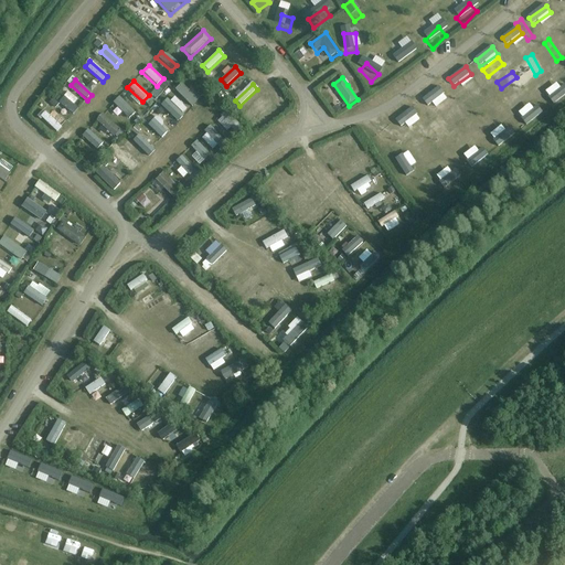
[(192,107),(198,102),(183,85),(177,91),(192,107)]
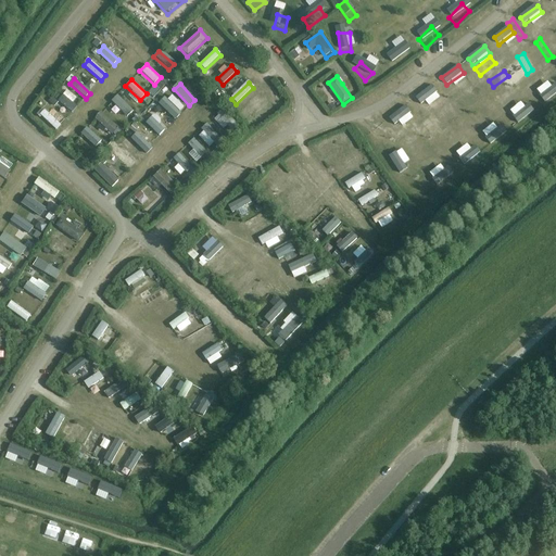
[(555,85),(540,97),(544,103),(555,95),(555,85)]
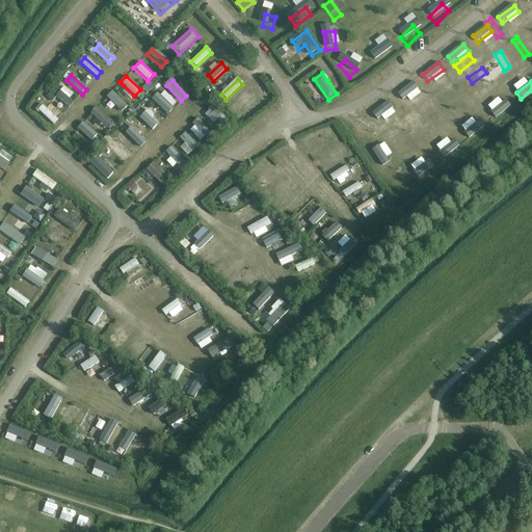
[(414,82),(397,94),(403,102),(419,90),(414,82)]
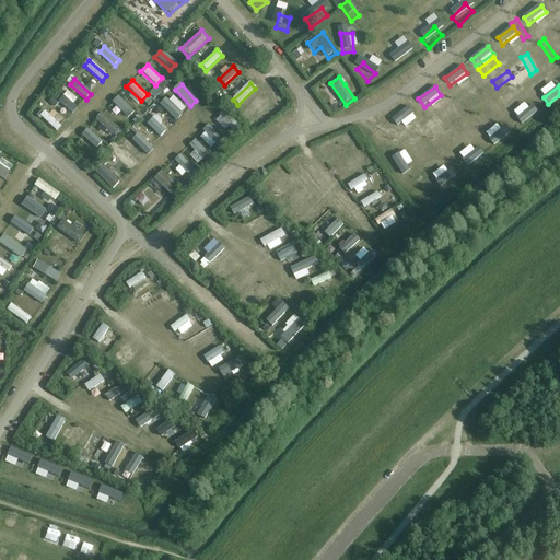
[(522,86),(508,98),(514,105),(527,94),(522,86)]
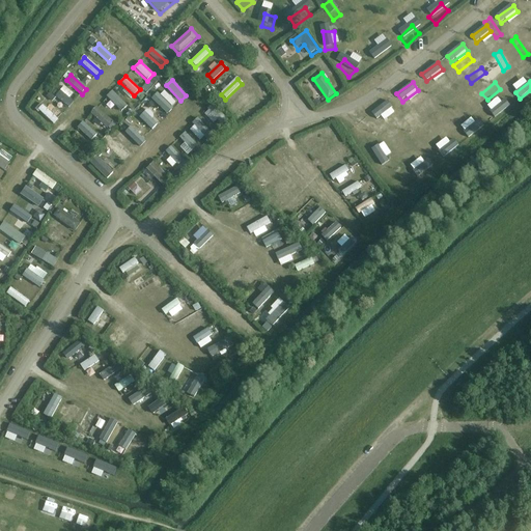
[(105,98),(120,112),(128,105),(112,90),(105,98)]
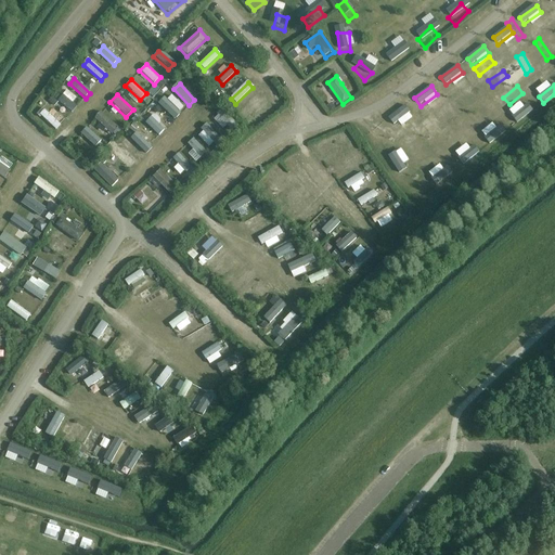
[(59,100),(73,113),(77,108),(63,95),(59,100)]
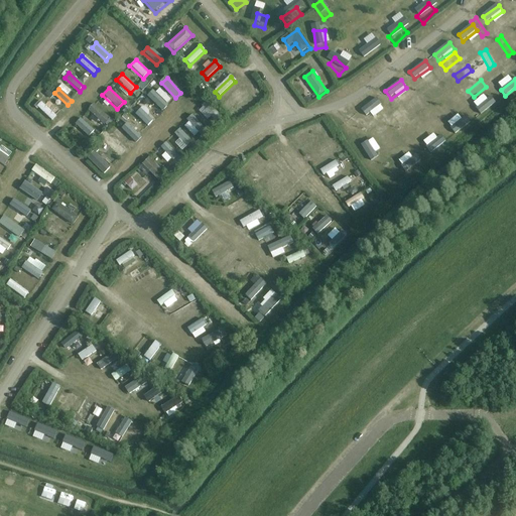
[(161,113),(168,106),(154,92),(148,98),(161,113)]
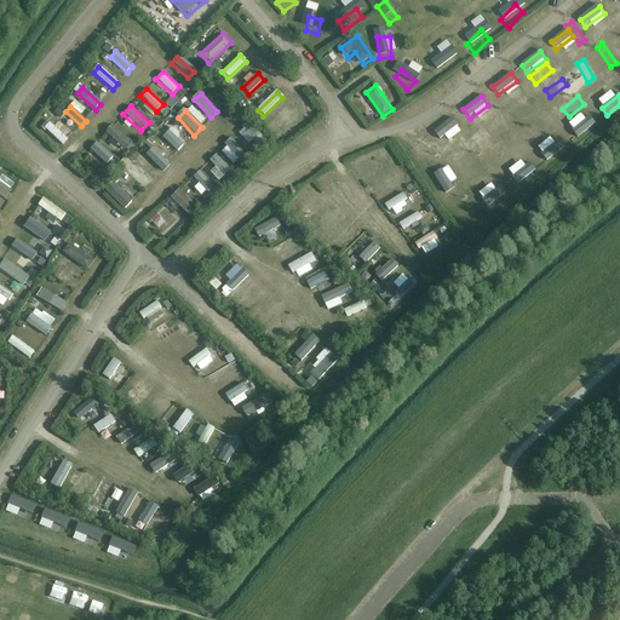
[(539,116),(522,128),(527,135),(544,122),(539,116)]
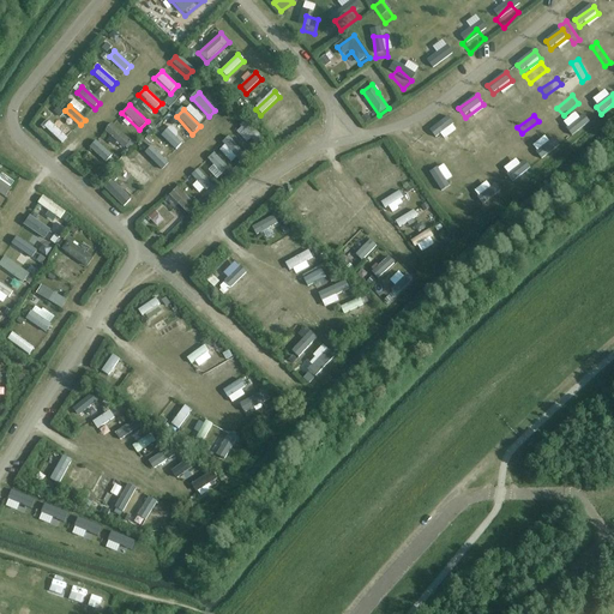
[(275,130),(281,138),(300,124),(295,116),(275,130)]
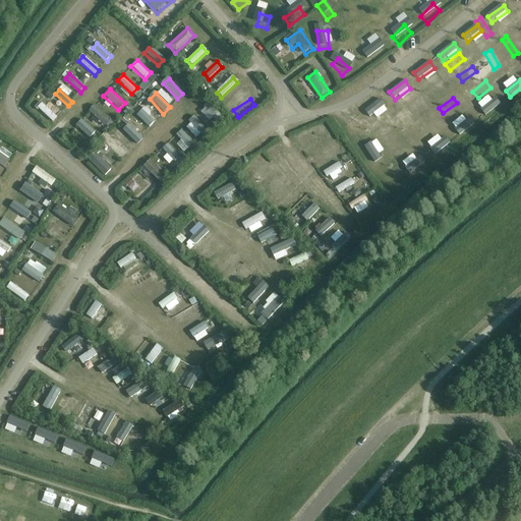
[(496,99),(480,109),(485,116),(501,105),(496,99)]
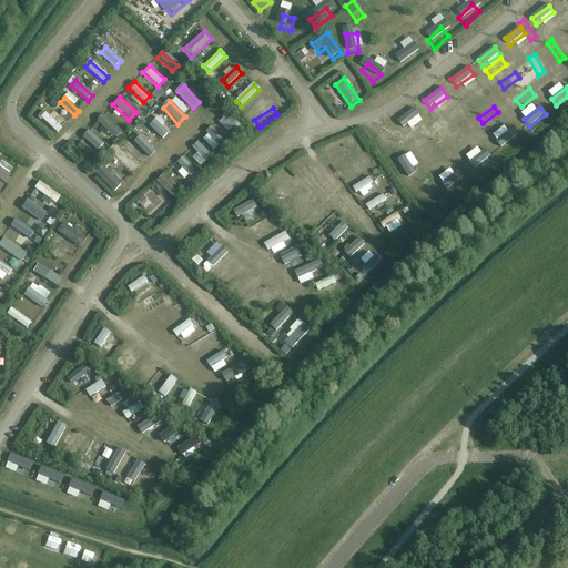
[(414,109),(397,120),(403,128),(419,117),(414,109)]
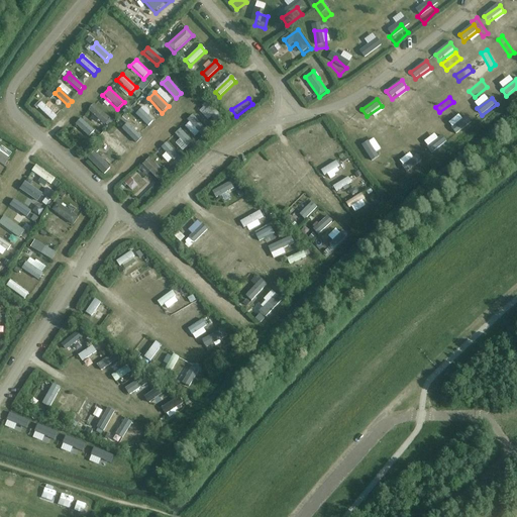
[(37,108),(52,121),(56,116),(41,103),(37,108)]
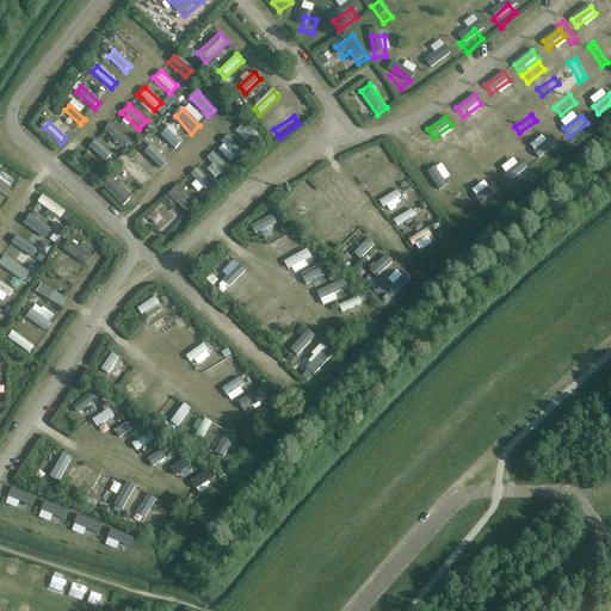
[(103,131),(122,148),(129,139),(111,122),(103,131)]
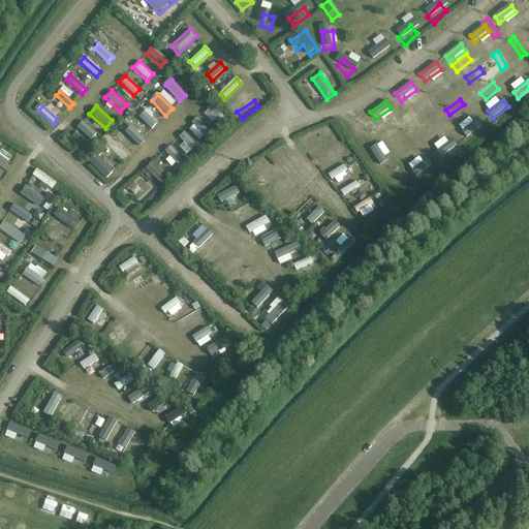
[(204,114),(213,124),(217,120),(209,110),(204,114)]
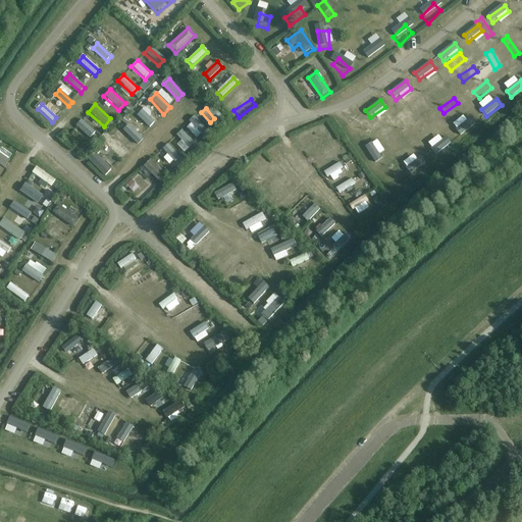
[(483,126),(490,121),(479,108),(473,113),(483,126)]
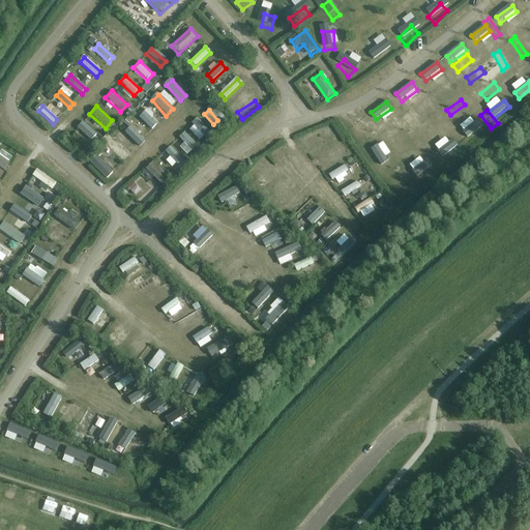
[(152,129),(157,123),(147,112),(141,117),(152,129)]
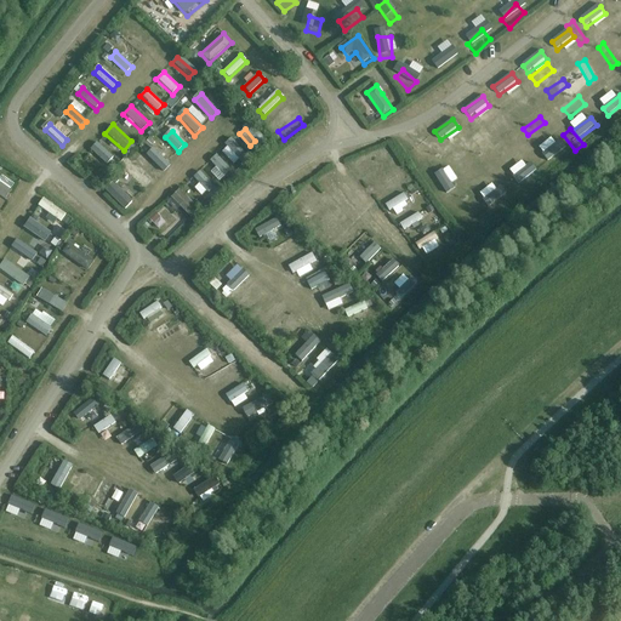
[(224,144),(240,161),(248,155),(232,137),(224,144)]
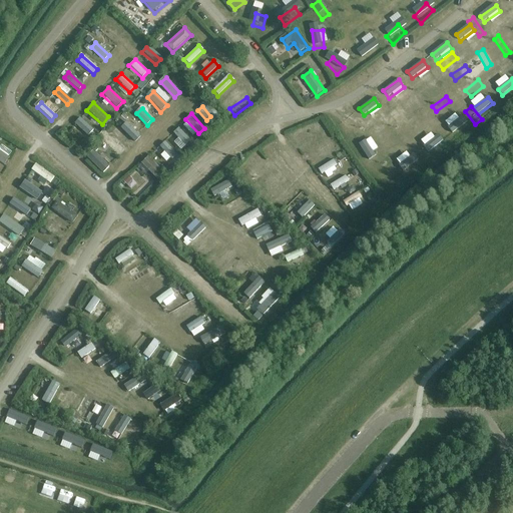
[(393,119),(405,133),(413,126),(400,113),(393,119)]
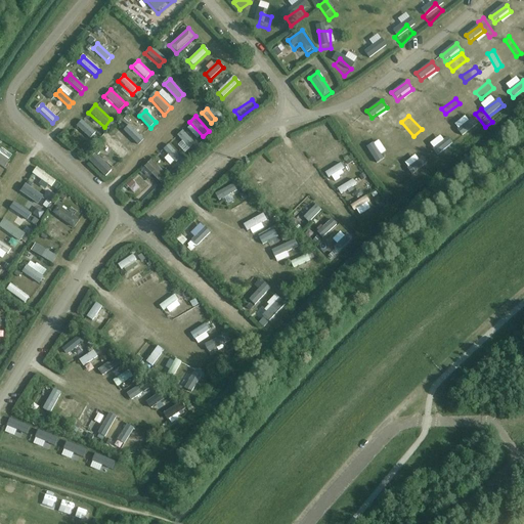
[(474,119),(457,130),(462,136),(478,125),(474,119)]
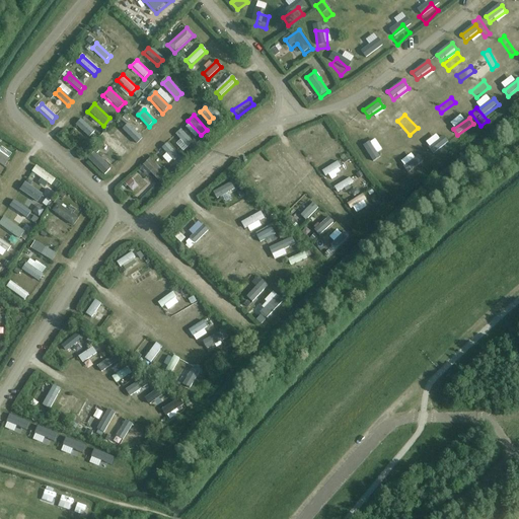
[(357,120),(352,124),(361,137),(366,134),(357,120)]
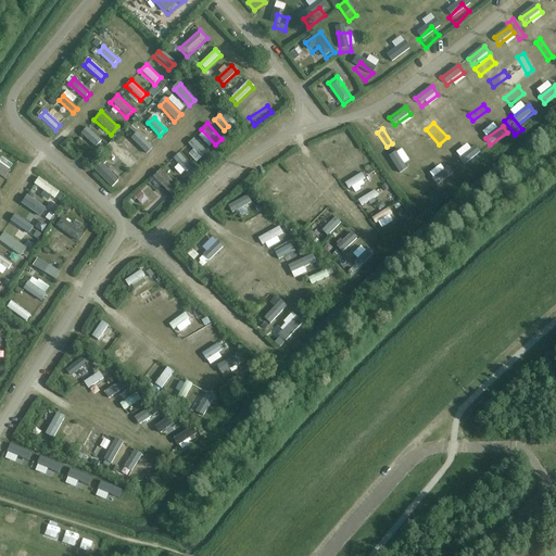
[(83,135),(96,148),(101,141),(88,129),(83,135)]
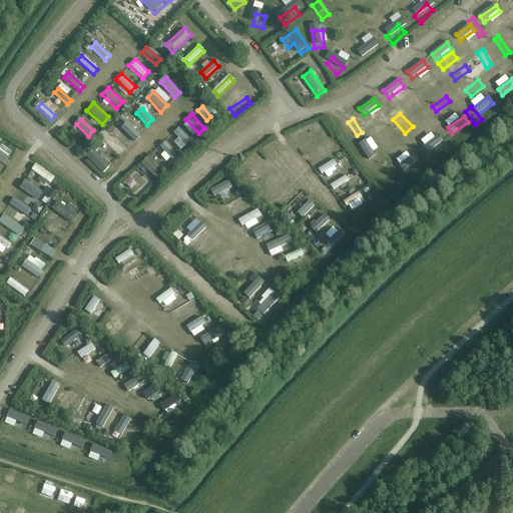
[(133,139),(138,135),(127,123),(122,127),(133,139)]
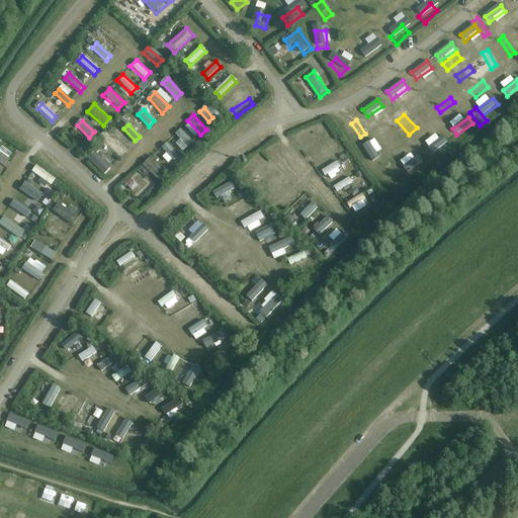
[(174,135),(187,149),(193,143),(180,128),(174,135)]
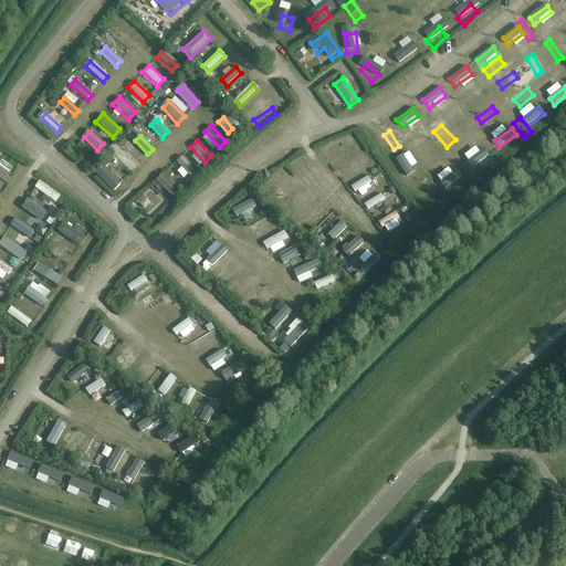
[(331,164),(350,153),(346,145),(326,157),(331,164)]
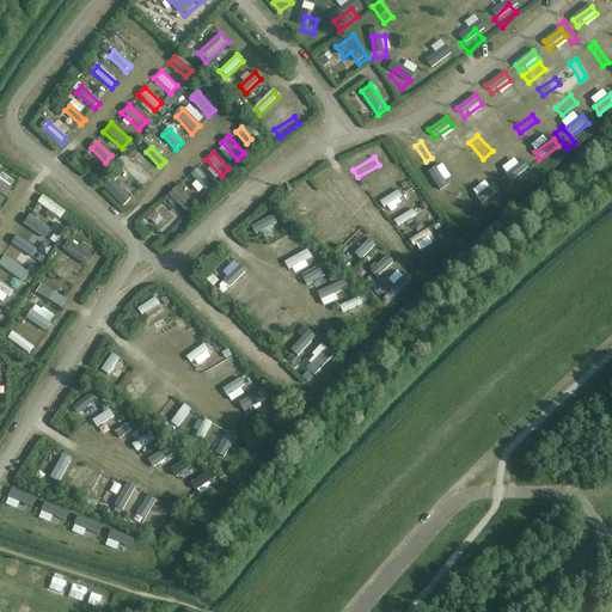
[(458,157),(439,166),(442,173),(461,164),(458,157)]
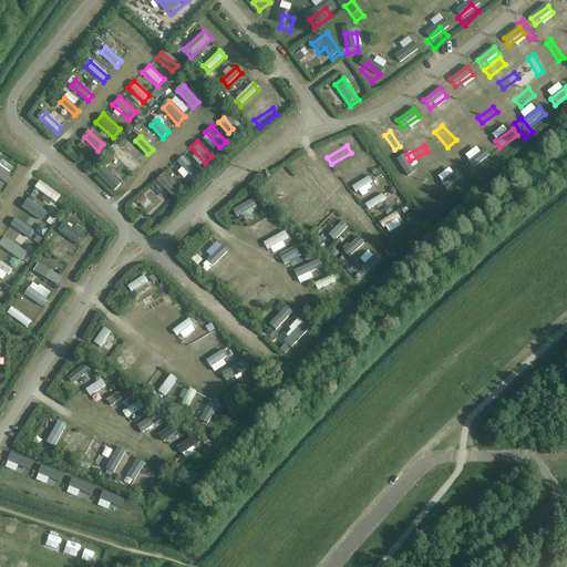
[(485,150),(468,162),(473,168),(490,157),(485,150)]
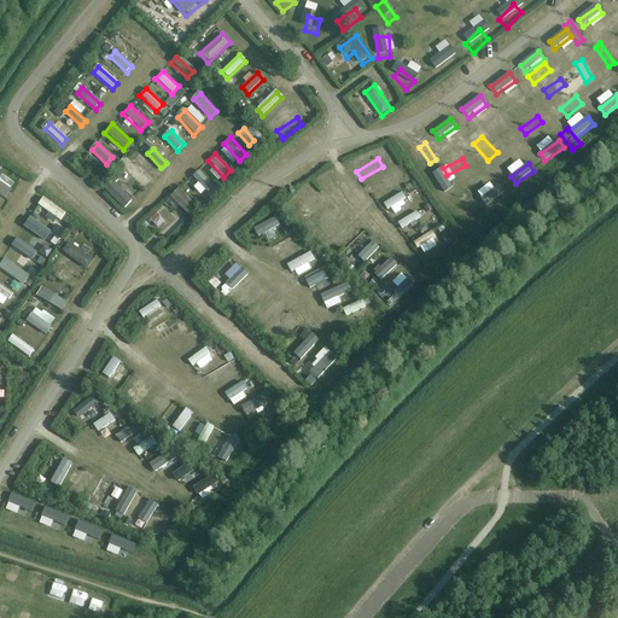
[(144,190),(151,184),(133,164),(127,170),(144,190)]
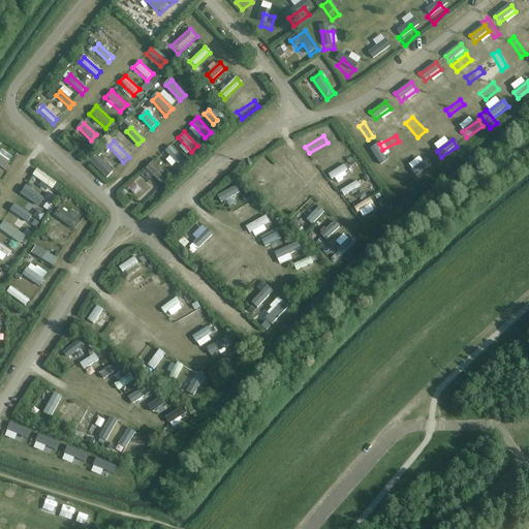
[(163,151),(177,165),(183,159),(170,146),(163,151)]
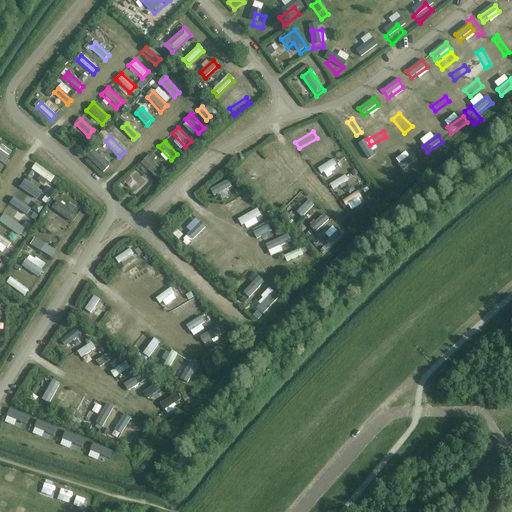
[(358,145),(368,161),(375,157),(365,141),(358,145)]
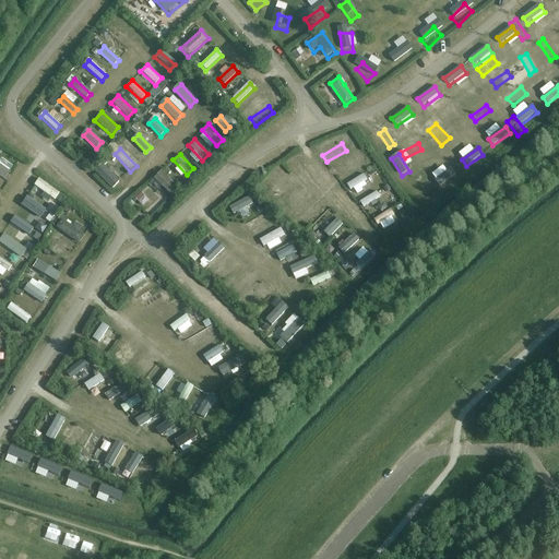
[(355,159),(335,173),(339,179),(359,166),(355,159)]
